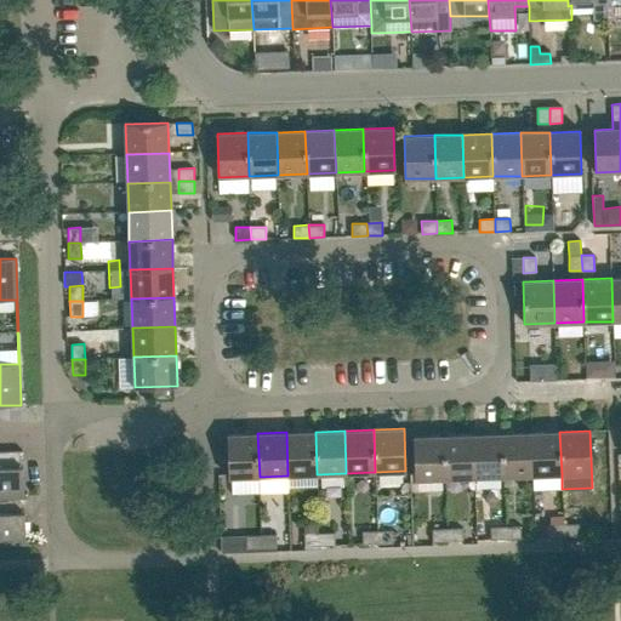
[(288,476),(317,474),(315,432),(286,432),(288,476)]
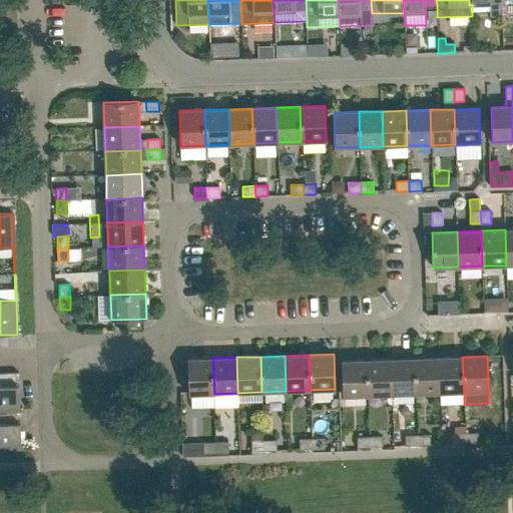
[(440,393),(464,392),(462,357),(439,358),(440,393)]
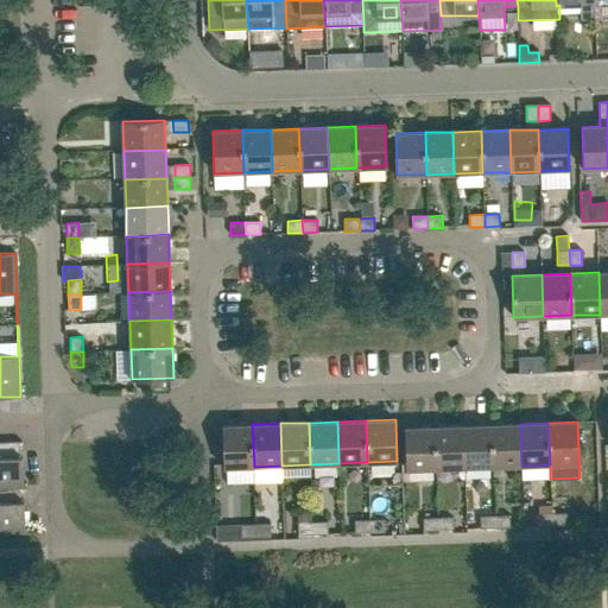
[(222,425),(225,467),(254,467),(252,424),(222,425)]
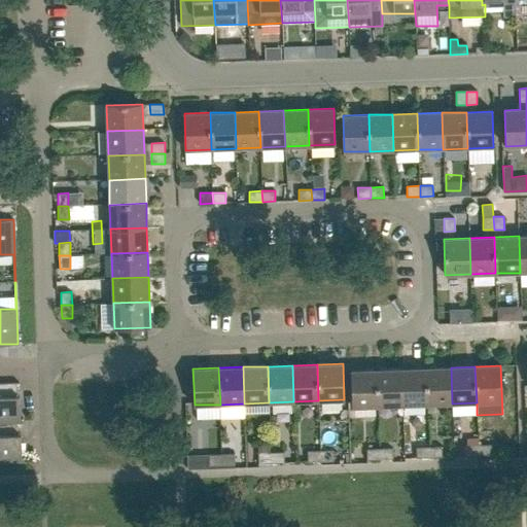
[(402,405),(427,405),(426,367),(401,369),(402,405)]
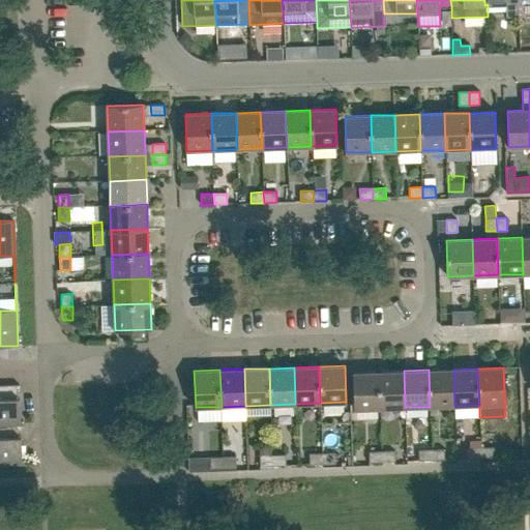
[(430,407),(454,406),(453,370),(429,370),(430,407)]
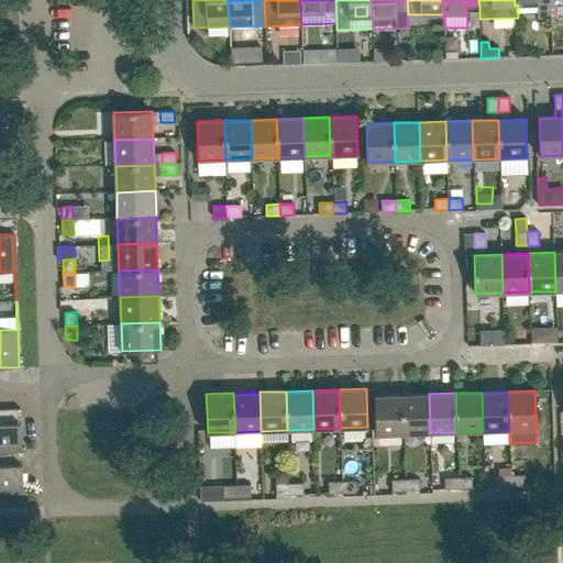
[(403,395),(404,433),(430,432),(429,394),(403,395)]
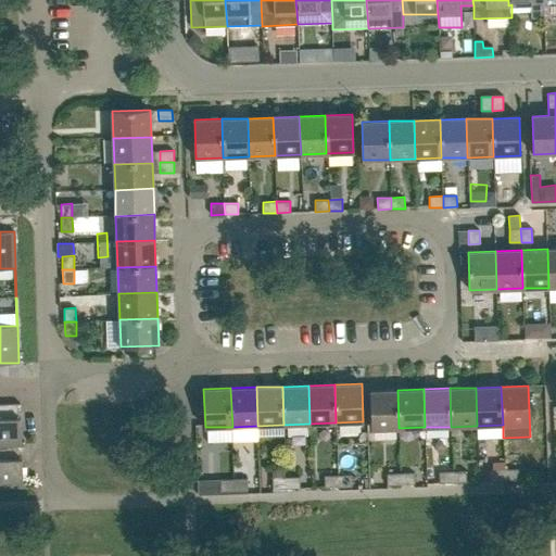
[(370,391),(371,429),(399,428),(397,390),(370,391)]
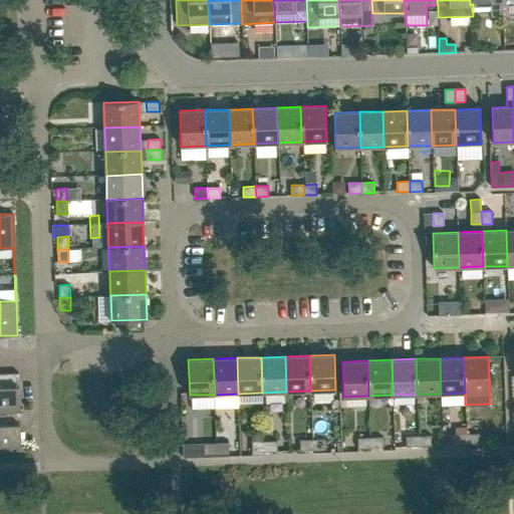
[(18,372),(0,373),(0,412),(17,412),(20,412),(19,394),(16,394),(15,374),(19,374),(18,372)]
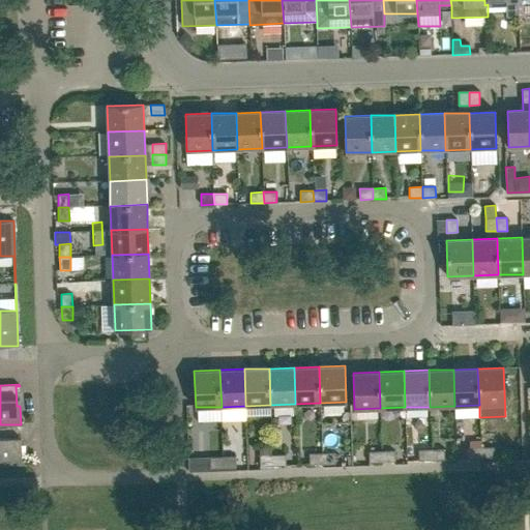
[(0,464),(22,464),(22,445),(18,445),(18,424),(0,424),(0,464)]
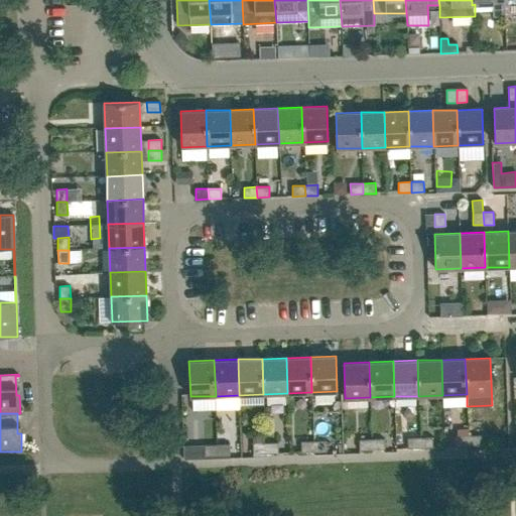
[(468,435),(456,435),(456,446),(469,446),(468,435)]
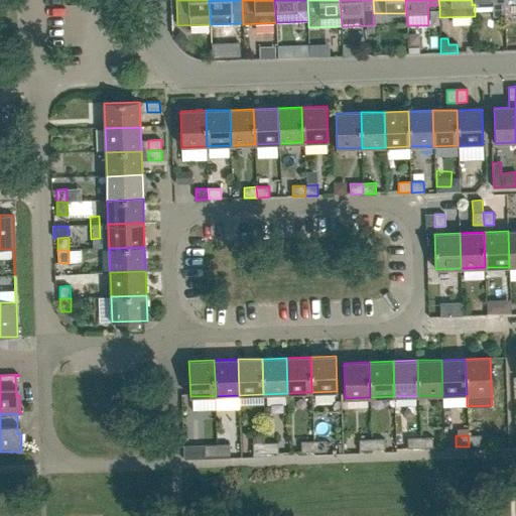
[(481,435),(468,435),(469,446),(481,445),(481,435)]
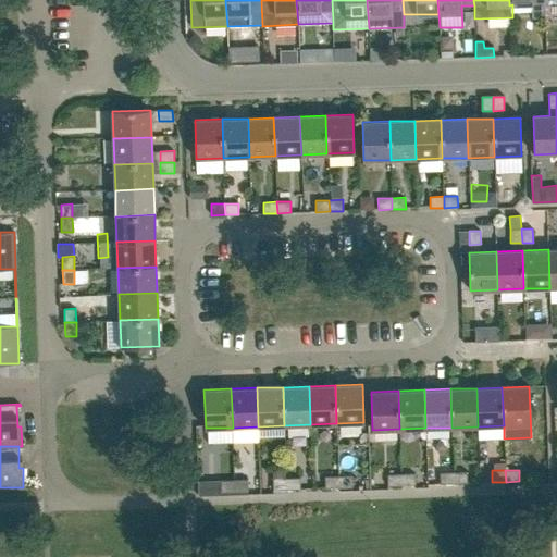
[(453,472),(454,483),(467,483),(467,471),(453,472)]
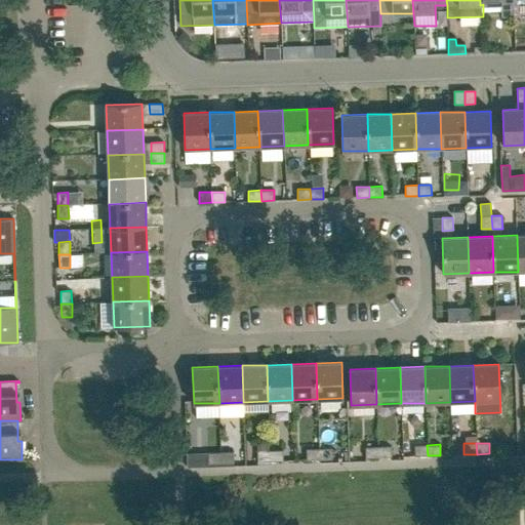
[(427,445),(414,445),(414,456),(428,455),(427,445)]
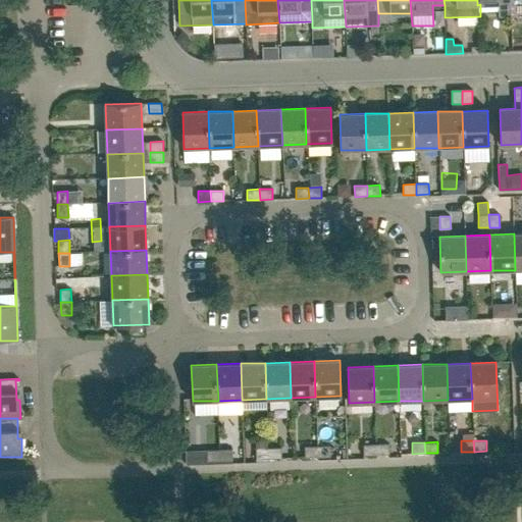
[(375,444),(363,445),(363,455),(376,455),(375,444)]
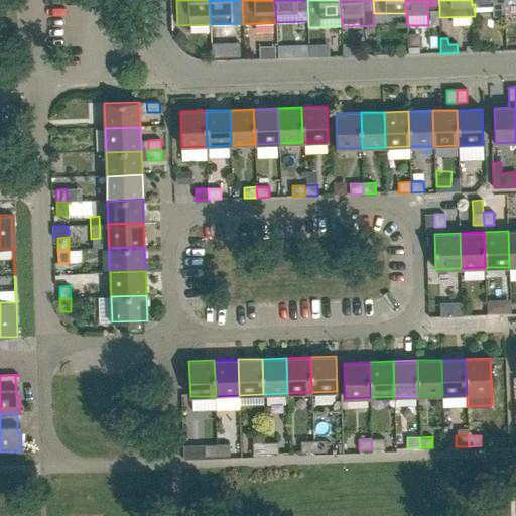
[(371,438),(372,449),(384,449),(384,438),(371,438)]
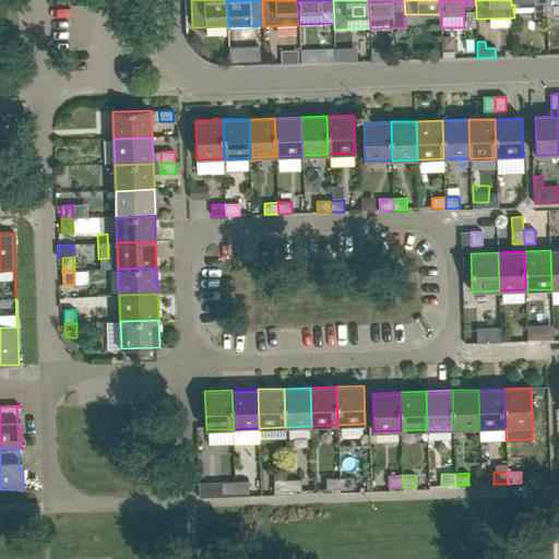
[(340,477),(325,478),(326,489),(340,489),(340,477)]
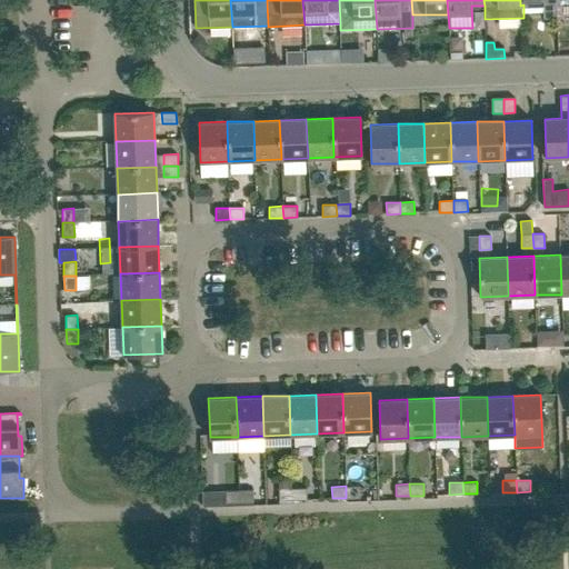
[(346,486),(346,498),(360,498),(359,486),(346,486)]
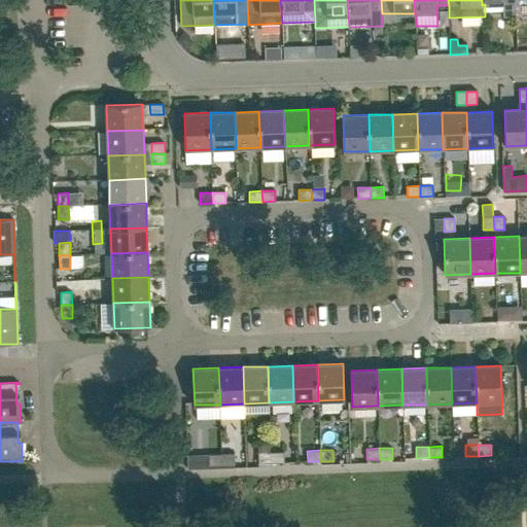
[(271,452),(257,453),(258,463),(271,463),(271,452)]
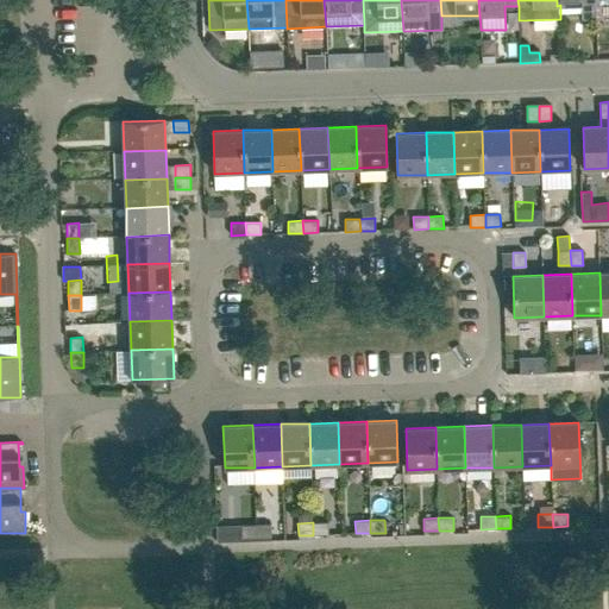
[(313,522),(313,535),(328,534),(328,522),(313,522)]
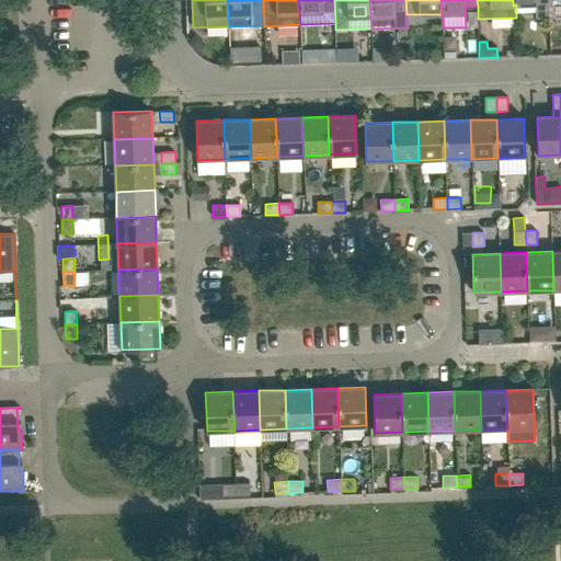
[(250,482),(236,483),(236,494),(250,494),(250,482)]
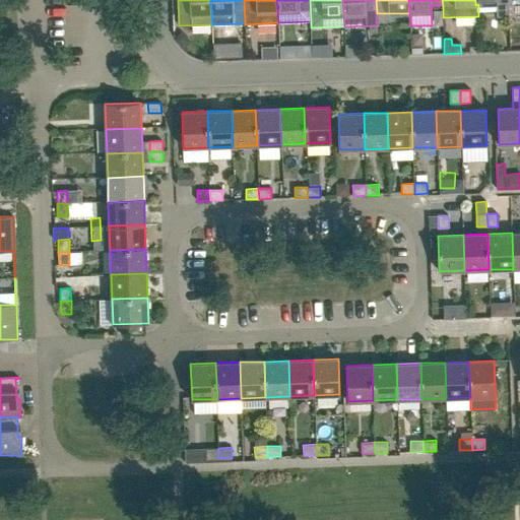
[(206,459),(218,458),(218,448),(205,448),(206,459)]
